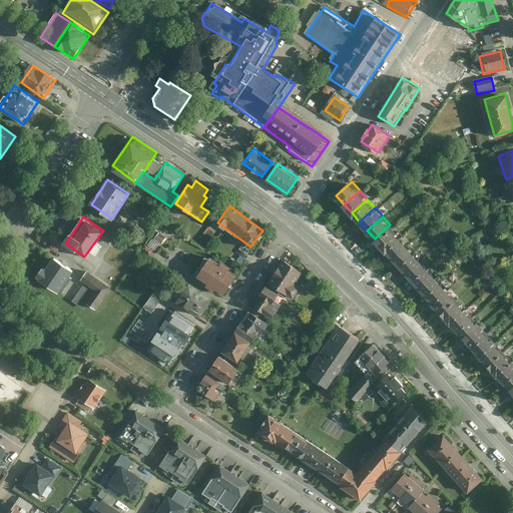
[(398,233),(390,224),(375,238),(383,247),(398,233)]
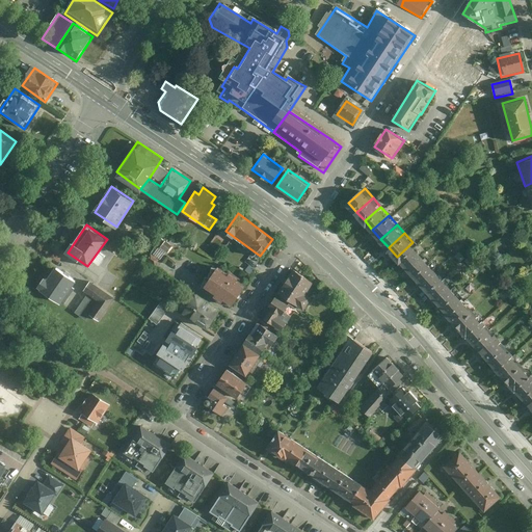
[(116,253),(122,243),(114,238),(108,247),(116,253)]
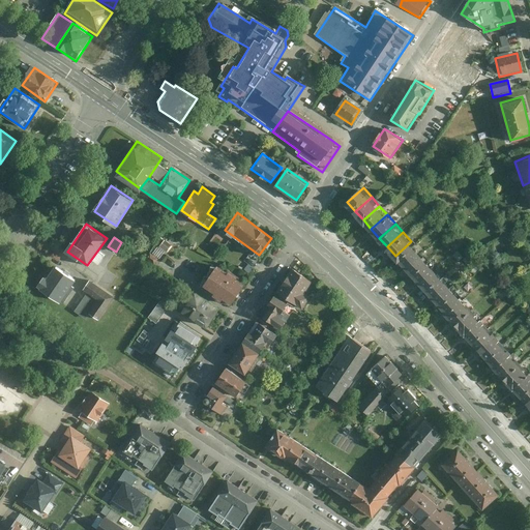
[(419,251),(411,241),(395,256),(403,264),(419,251)]
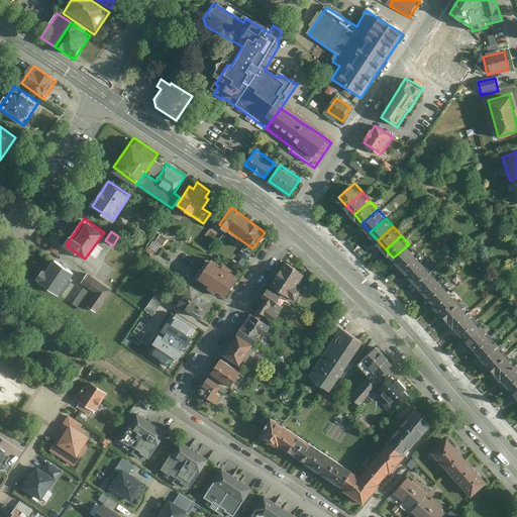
[(118,242),(104,268),(121,278),(136,252),(118,242)]
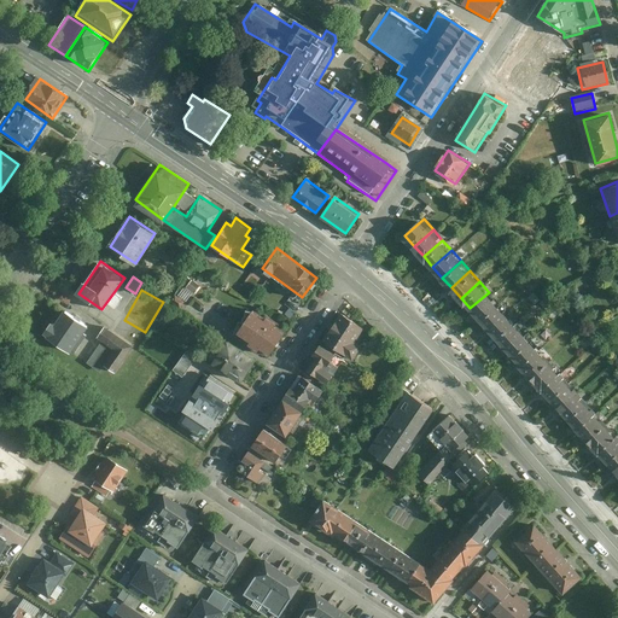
[(499,302),(489,292),(470,308),(479,319),(499,302)]
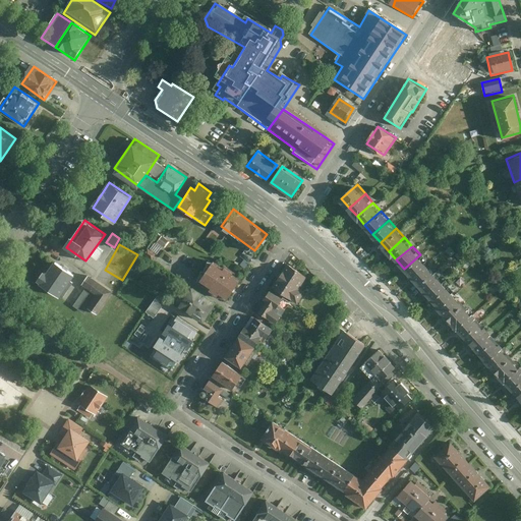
[(427,264),(420,254),(404,269),(412,278),(427,264)]
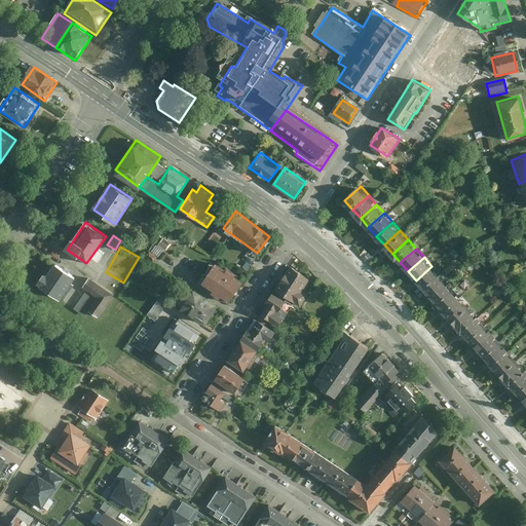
[(216,263),(201,285),(211,290),(209,293),(221,301),(223,298),(229,302),(243,280),(237,277),(239,274),(227,266),(225,269),(216,263)]
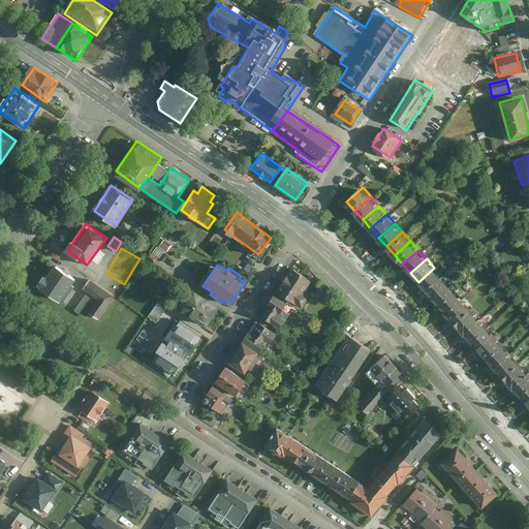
[(60,301),(74,279),(55,266),(40,287),(60,301)]
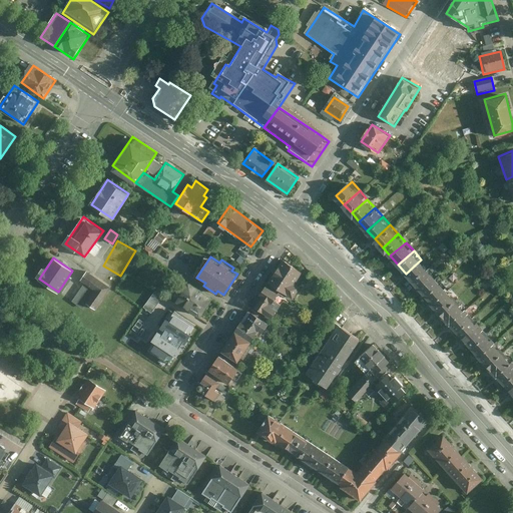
[(429,268),(421,260),(406,274),(414,282),(429,268)]
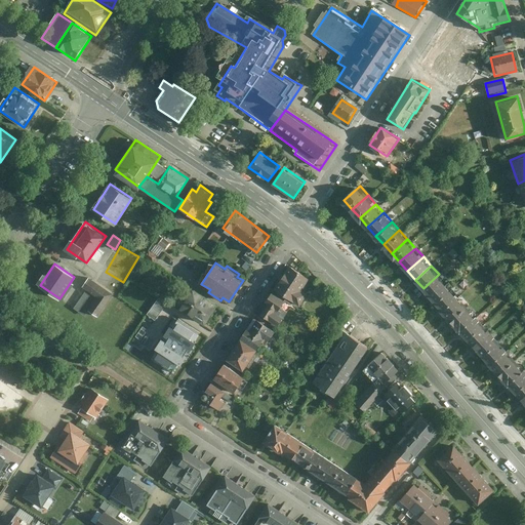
[(289,267),(275,290),(300,307),(308,294),(301,291),(309,279),(289,267)]
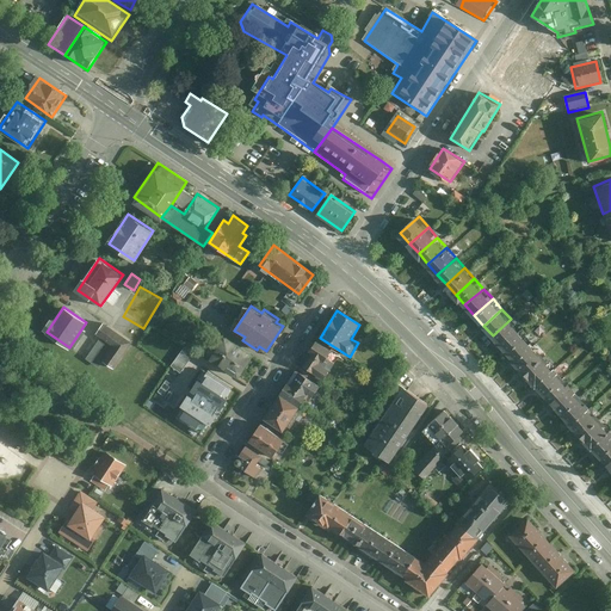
[(520,329),(511,319),(493,335),(501,346),(520,329)]
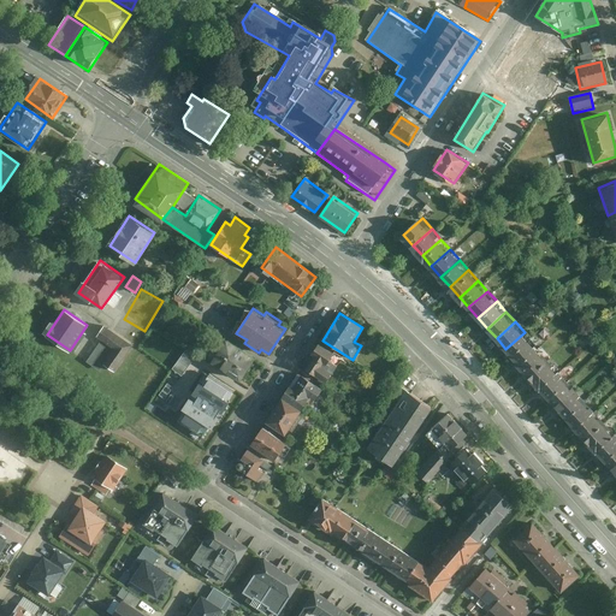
[(131,343),(113,331),(105,325),(98,336),(102,339),(92,355),(114,372),(134,344),(131,343)]
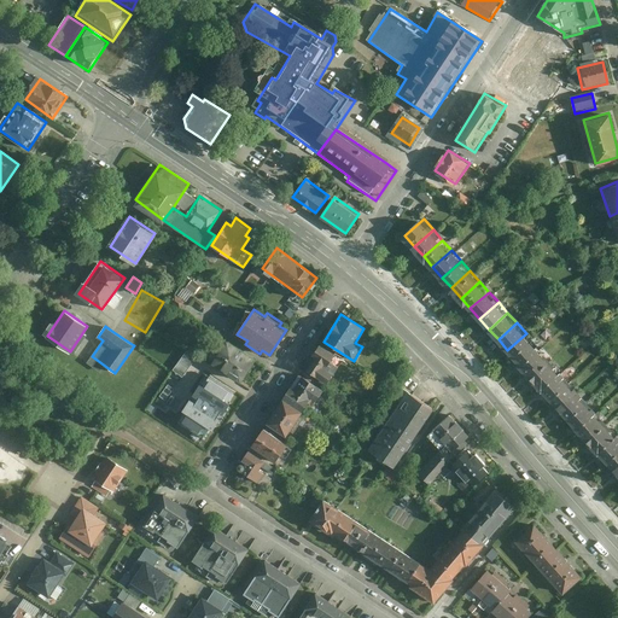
[(535,344),(526,333),(507,350),(517,360),(535,344)]
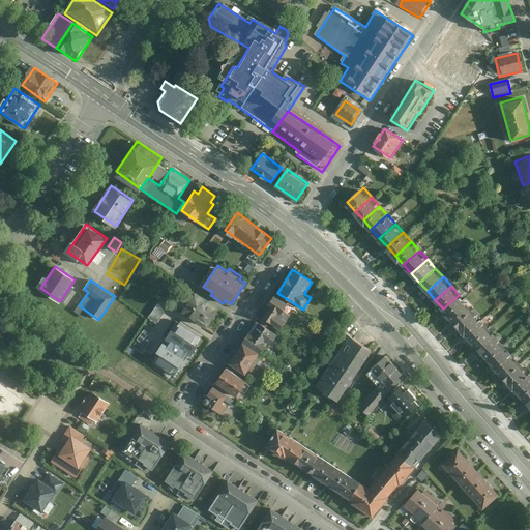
[(221,307),(196,290),(182,310),(207,327),(221,307)]
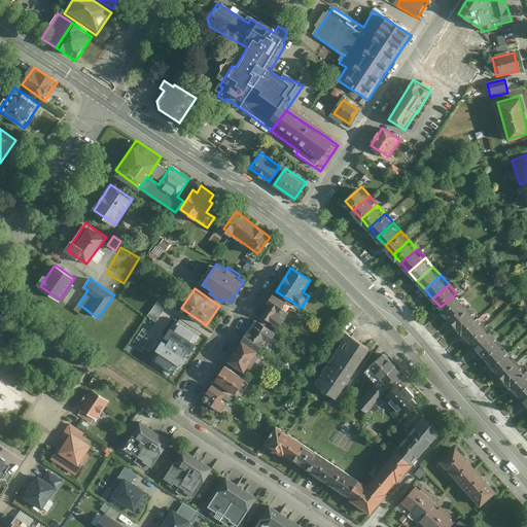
[(464,302),(456,293),(441,307),(449,316),(464,302)]
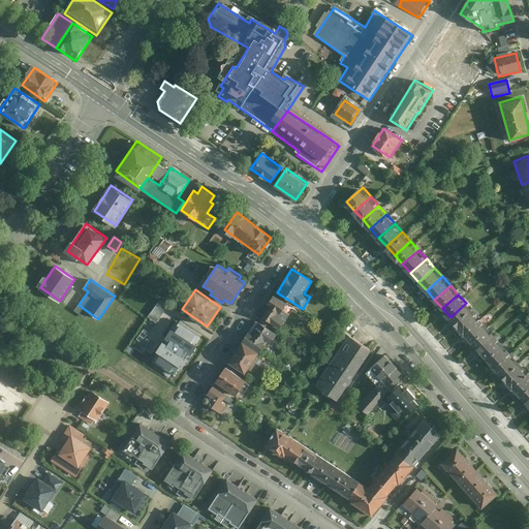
[(274,296),(261,316),(280,329),(287,319),(280,315),(286,304),(274,296)]
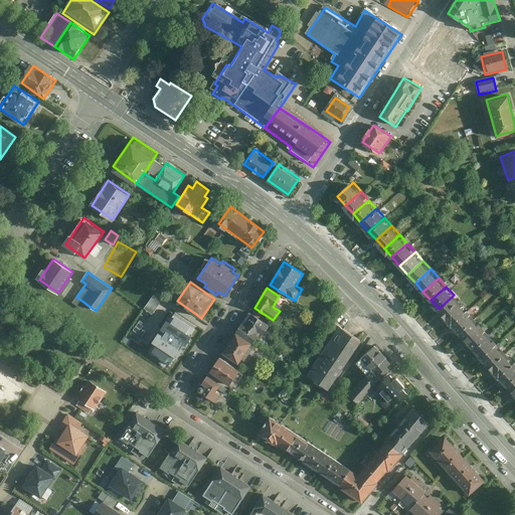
[(462,304),(454,295),(439,309),(446,318),(462,304)]
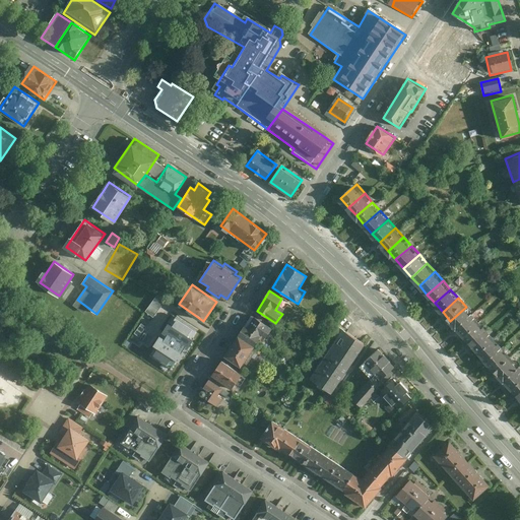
[(474,315),(466,307),(450,321),(458,329),(474,315)]
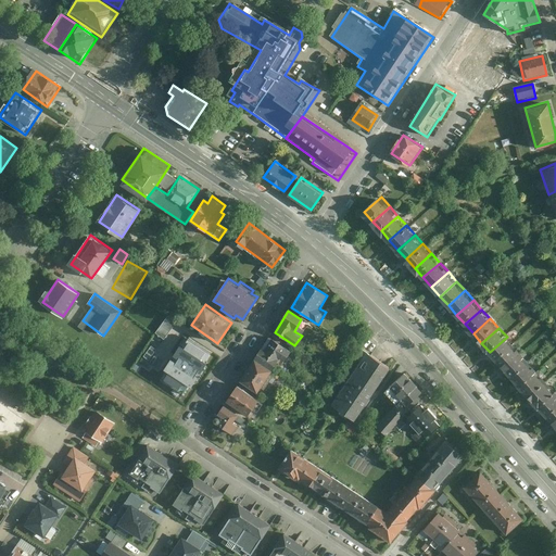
[(515,346),(507,337),(490,352),(498,362),(515,346)]
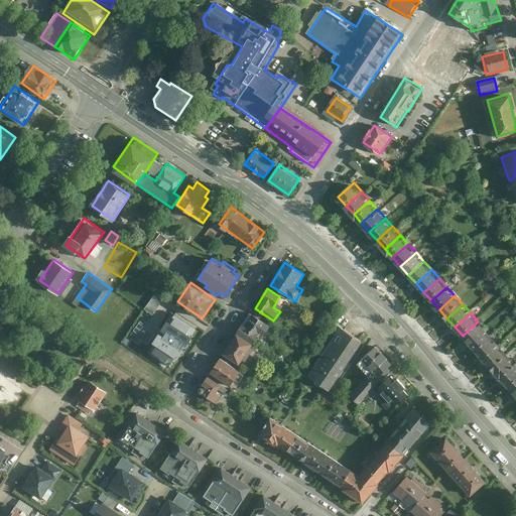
[(237,333),(254,344),(261,332),(265,335),(270,327),(250,313),(237,333)]
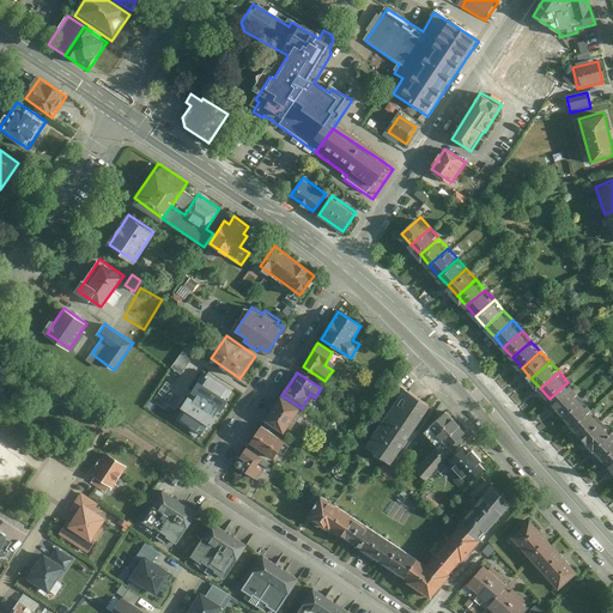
[(577,392),(568,382),(550,399),(559,408),(577,392)]
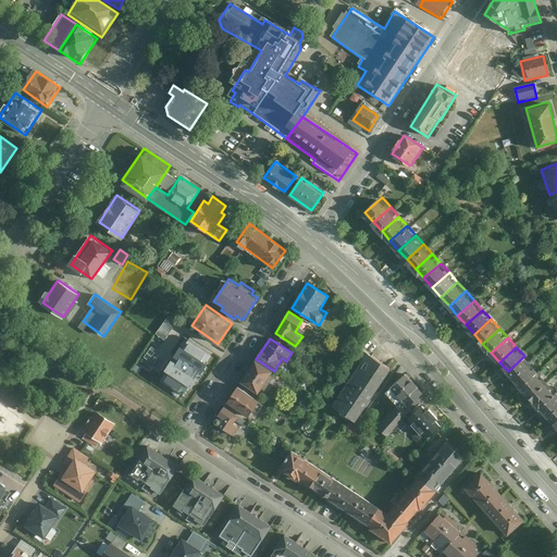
[(358,421),(394,369),(370,353),(333,405),(358,421)]
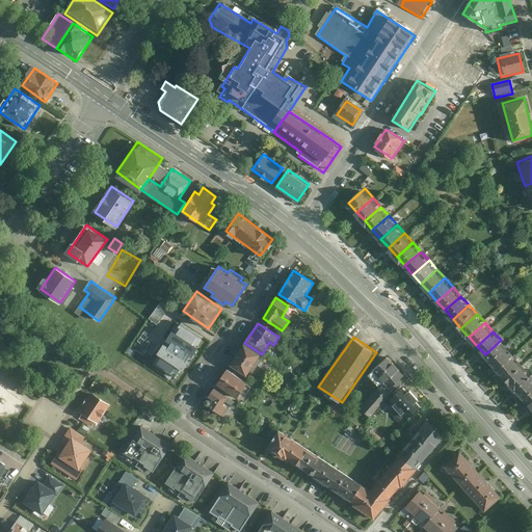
[(509,349),(501,340),(485,354),(493,364),(509,349)]
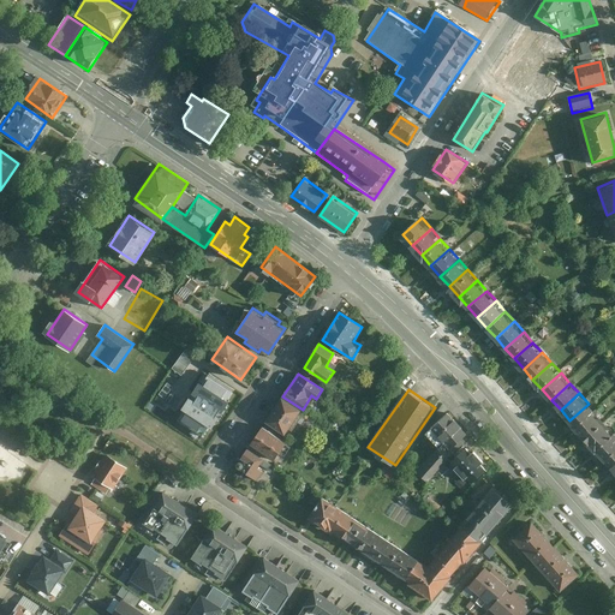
[(267,422),(286,434),(303,410),(282,396),(267,422)]
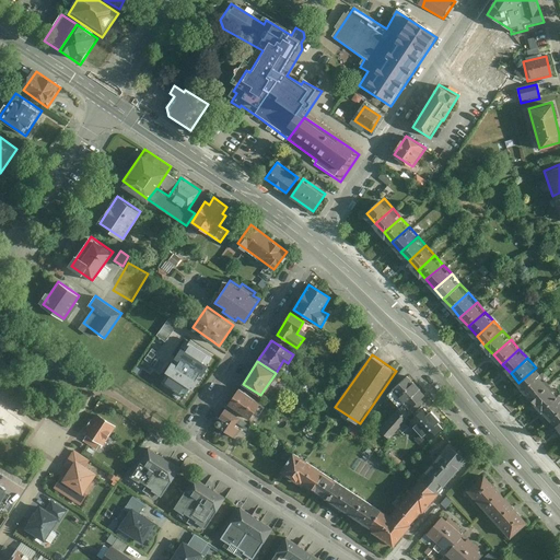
[(185,372),(181,370),(167,388),(187,403),(200,383),(199,382),(202,376),(188,366),(185,372)]
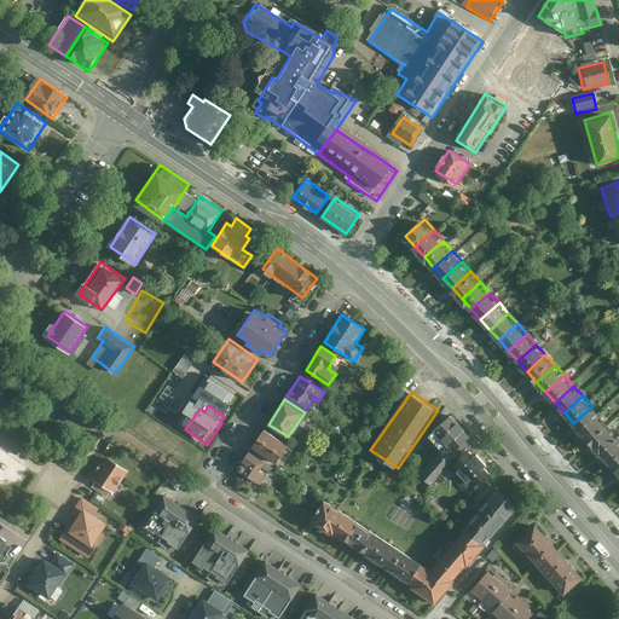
[(602,417),(593,406),(573,423),(583,434),(602,417)]
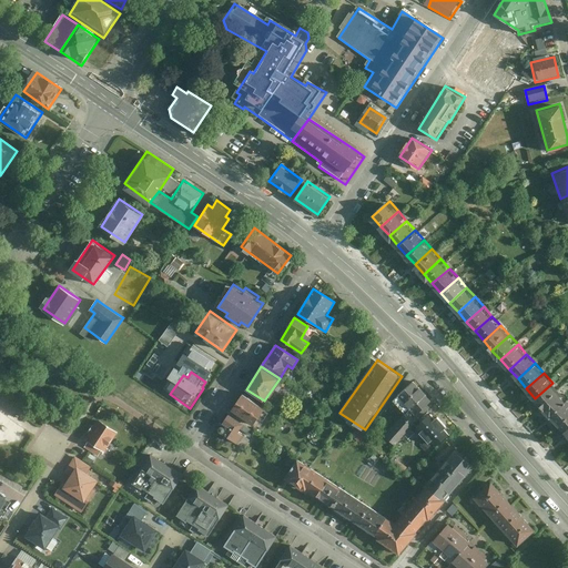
[(395,445),(436,405),(416,382),(395,401),(407,414),(384,435),(395,445)]
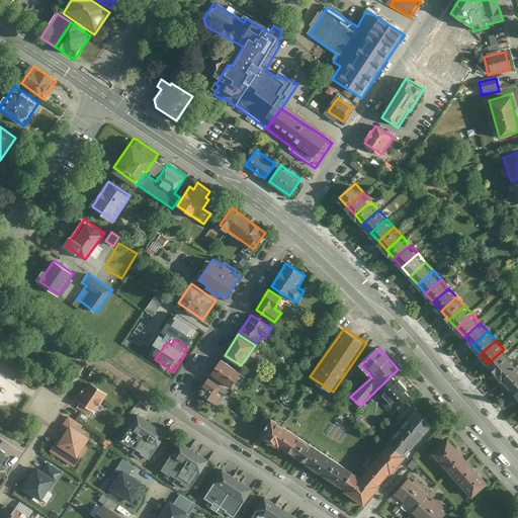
[(511,357),(504,349),(488,363),(496,371),(511,357)]
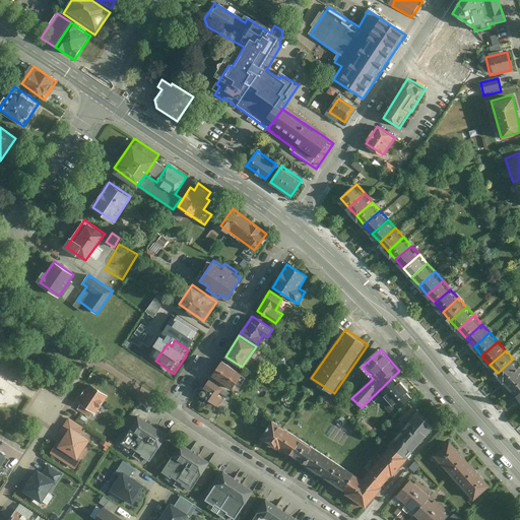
[(519,368),(519,366),(513,359),(498,373),(505,382),(519,368)]
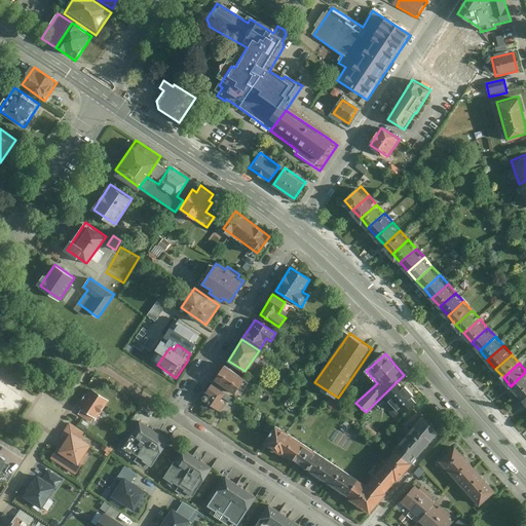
[(246,379),(225,366),(215,380),(235,395),(246,379)]
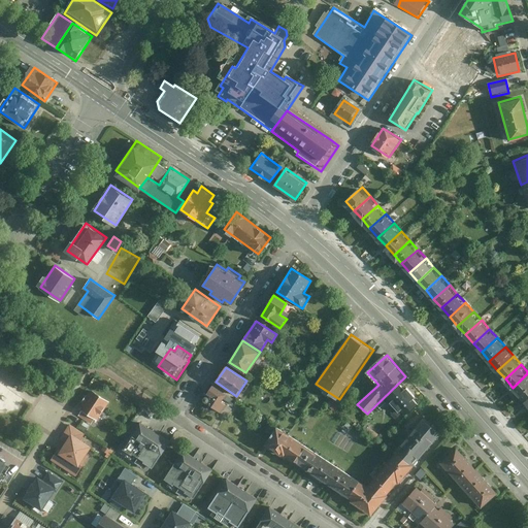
[(527,390),(527,373),(513,388),(521,396),(527,390)]
